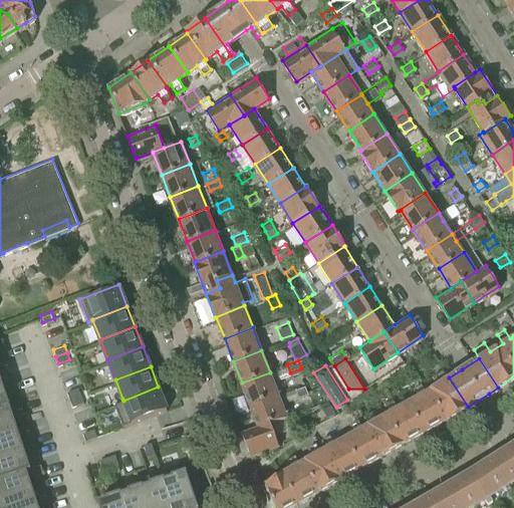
[(447,421),(468,407),(449,377),(443,368),(433,375),(439,385),(429,391),(446,418),(446,419),(447,421)]
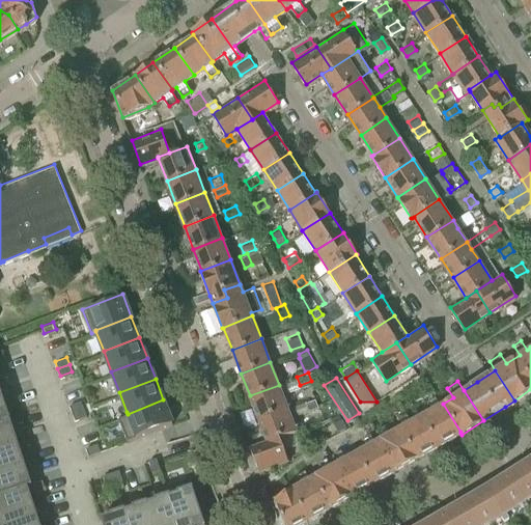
[(258,417),(287,407),(279,385),(250,395),(258,417)]
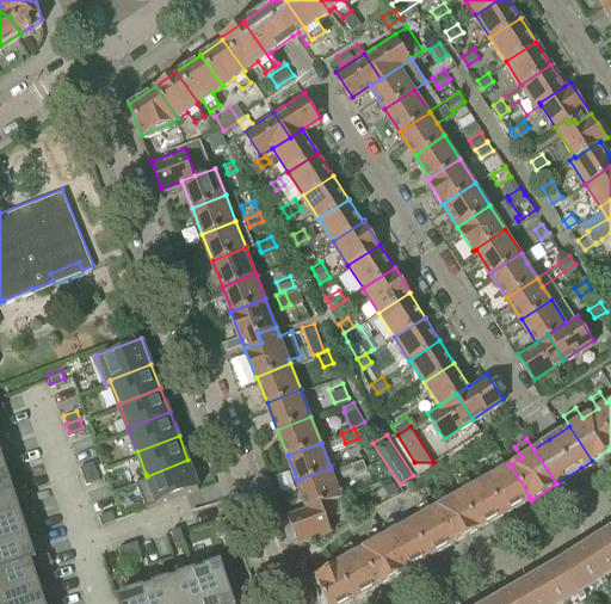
[(0,482),(11,480),(11,478),(5,461),(18,456),(14,448),(1,451),(2,454),(0,454),(0,482)]
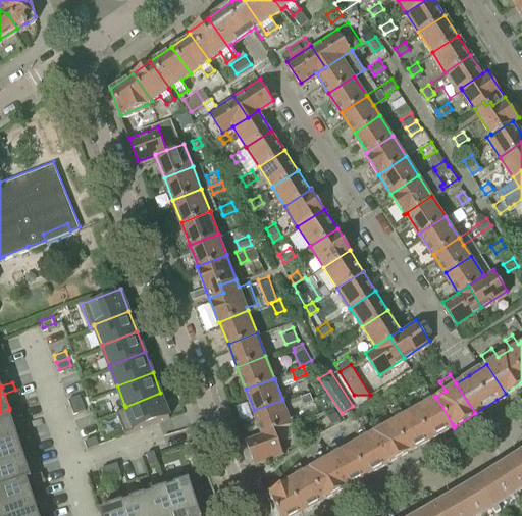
[(409,450),(453,425),(453,424),(435,397),(432,399),(427,389),(420,393),(425,403),(404,415),(399,405),(390,409),(397,419),(393,421),(408,449),(409,450)]
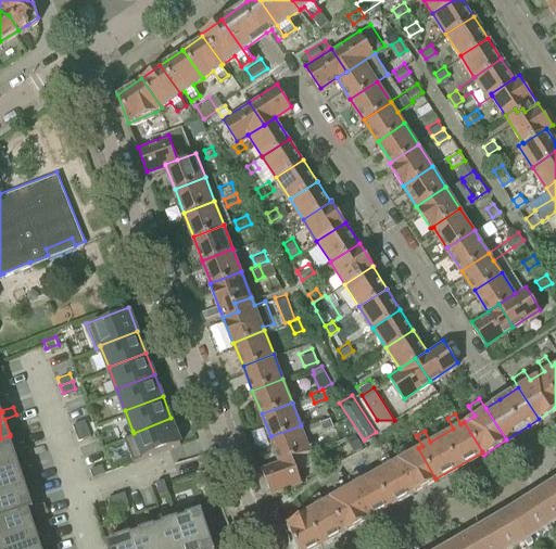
[(72,422),(75,430),(87,425),(85,418),(72,422)]
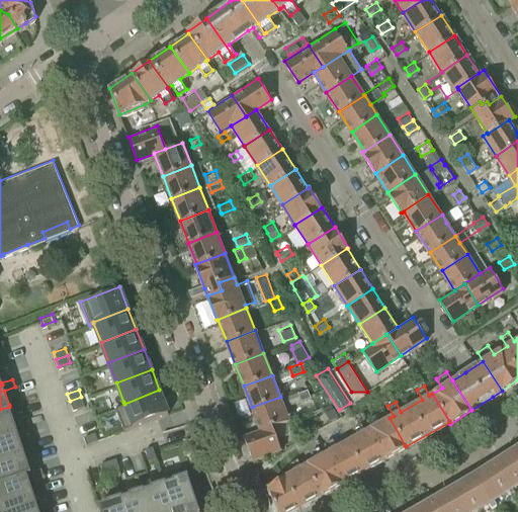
[(124,404),(123,402),(114,406),(123,428),(168,411),(159,390),(124,404)]
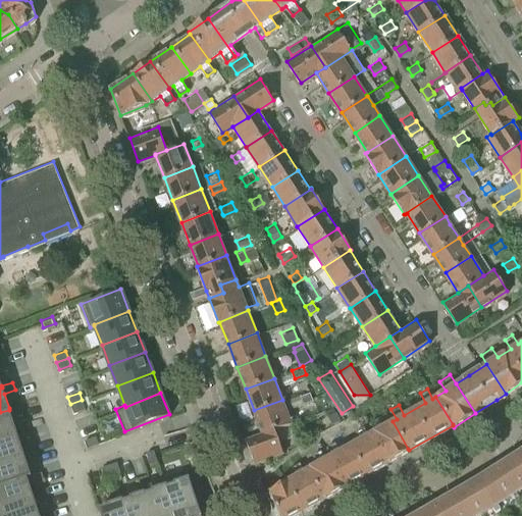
[(85,407),(82,400),(70,404),(73,411),(85,407)]
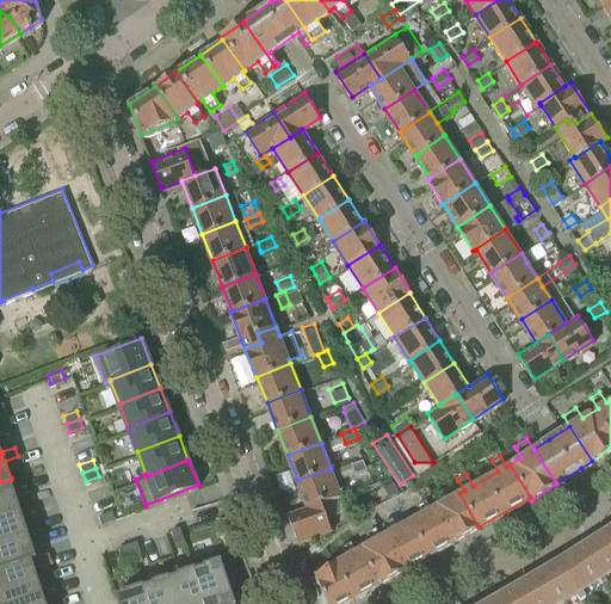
[(321,501),(341,495),(331,468),(297,480),(307,506),(307,507),(321,501)]
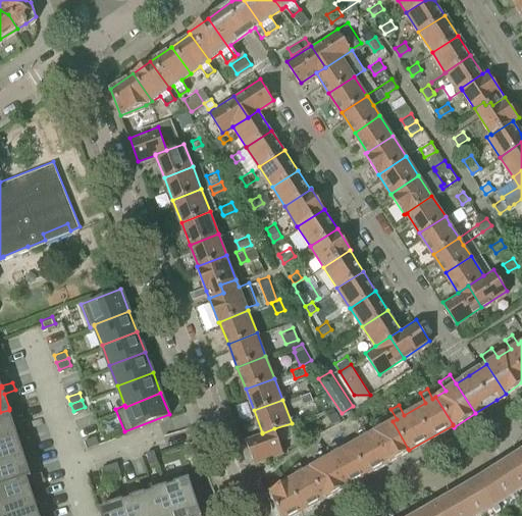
[(0,412),(0,437),(16,432),(16,430),(11,416),(22,412),(20,404),(9,408),(9,410),(0,412)]
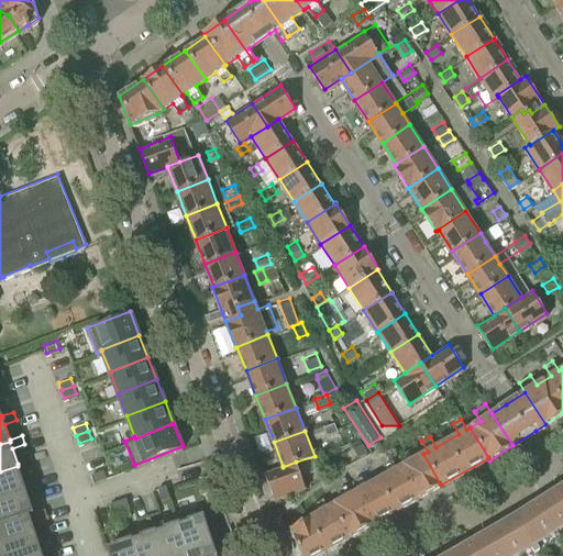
[(353,446),(357,455),(366,449),(362,441),(353,446)]
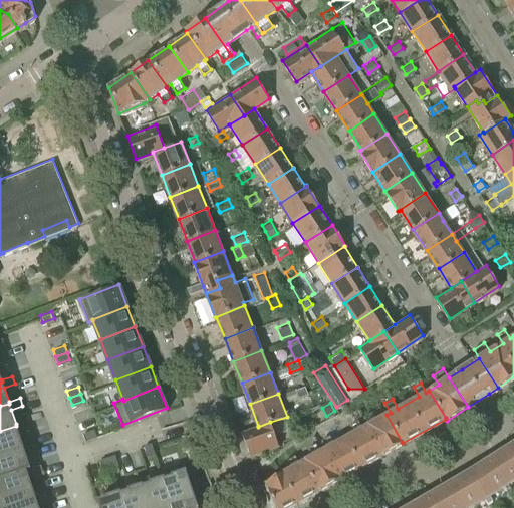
[(381,453),(402,442),(387,415),(376,420),(371,411),(363,415),(369,425),(366,426),(381,453)]
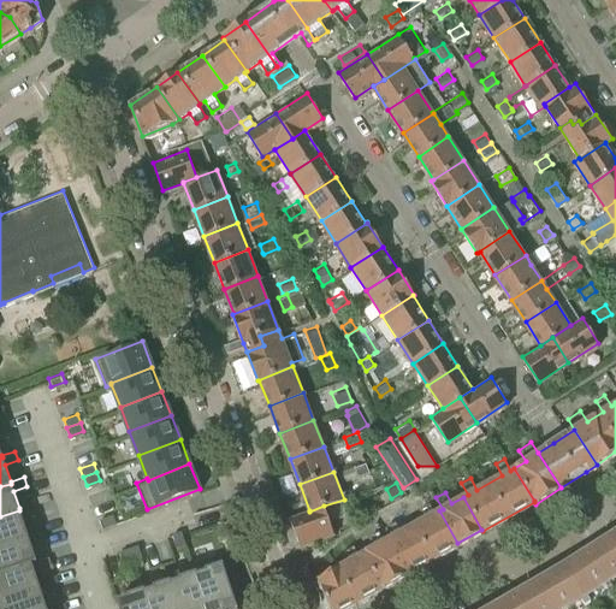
[(344,500),(324,506),(329,519),(348,512),(344,500)]
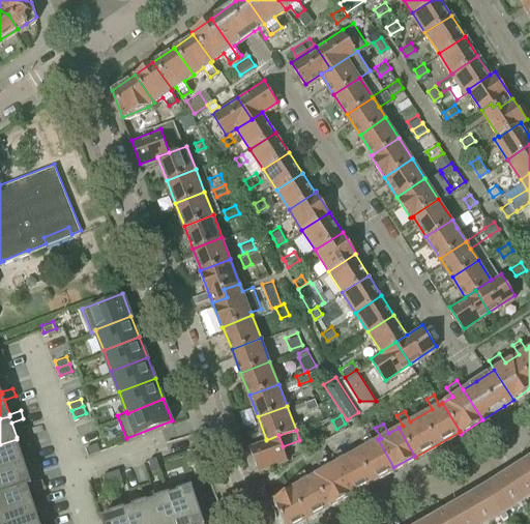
[(337,462),(334,464),(350,492),(350,493),(394,468),(393,467),(378,439),(375,441),(369,431),(361,436),(366,445),(346,458),(340,447),(331,453),(337,462)]
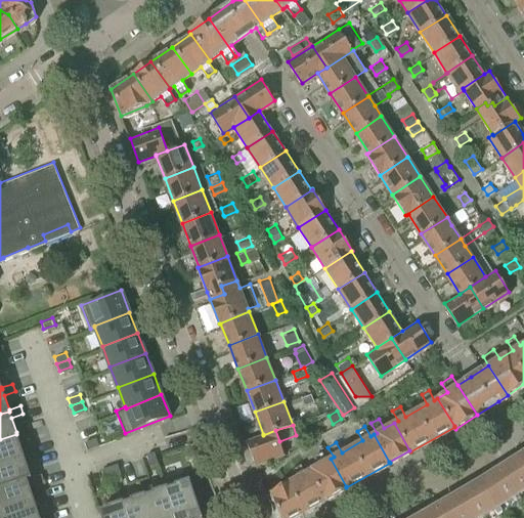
[(24,454),(18,439),(30,436),(28,428),(16,432),(16,434),(0,439),(0,464),(24,456),(24,454)]
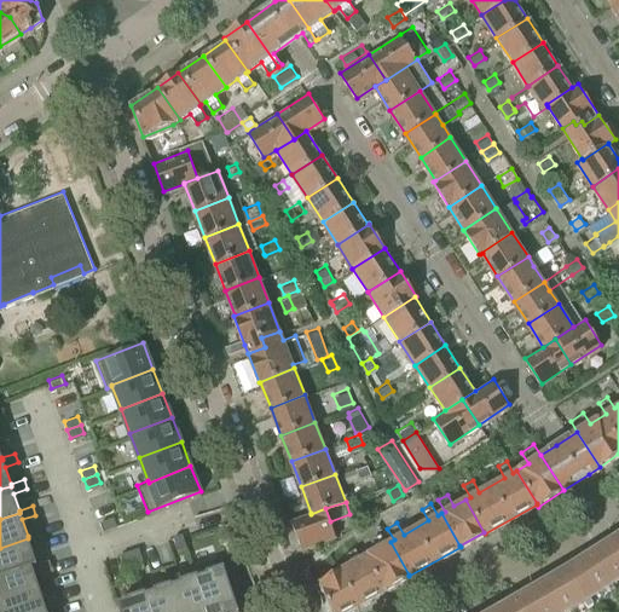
[(336,536),(330,521),(325,508),(311,514),(311,513),(290,520),(301,548),(336,536)]
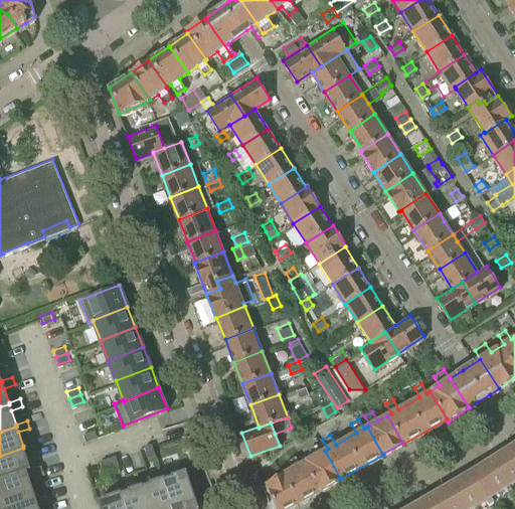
[(82,433),(86,440),(97,436),(95,429),(82,433)]
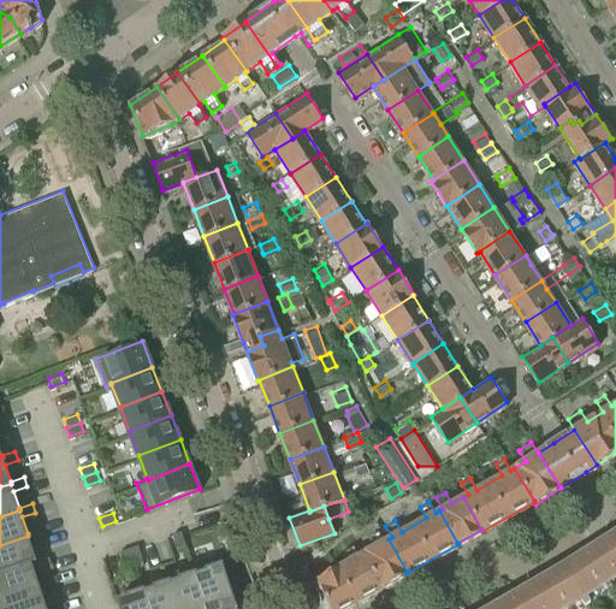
[(615,526),(479,608),(574,608),(591,599),(615,583),(615,526)]
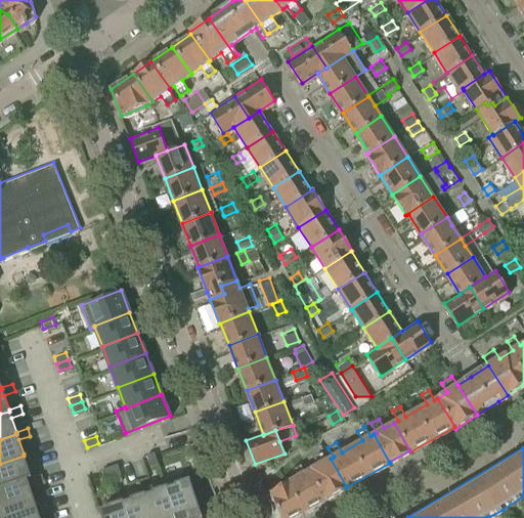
[(154,449),(146,452),(150,464),(158,462),(154,449)]
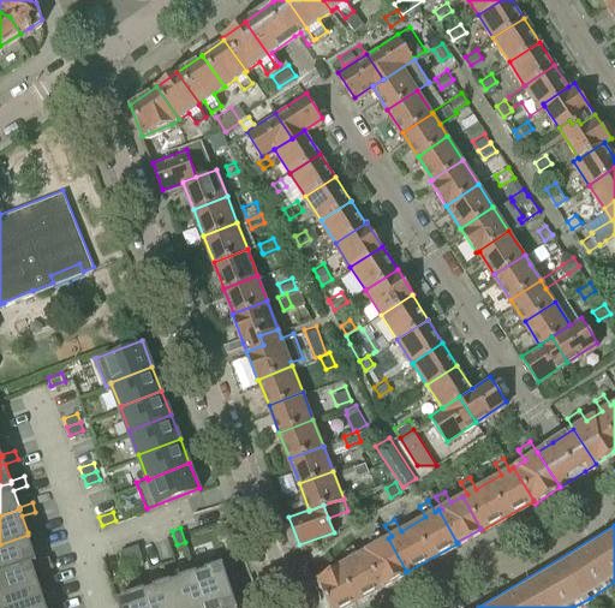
[(36,558),(30,542),(43,537),(41,529),(28,532),(28,535),(0,544),(0,571),(36,560),(36,558)]
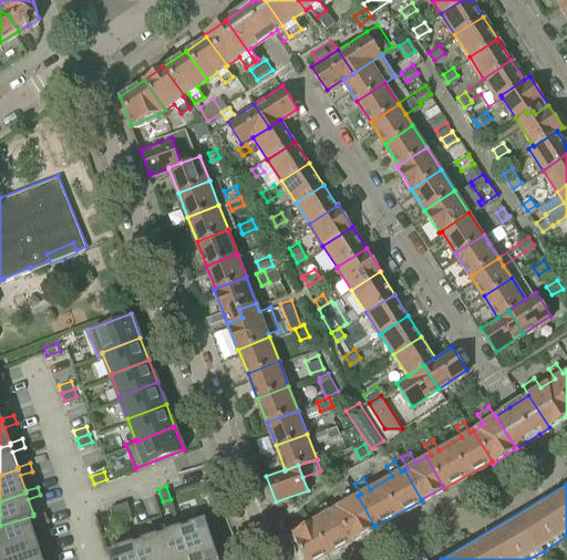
[(351,539),(374,526),(358,496),(354,498),(348,487),(340,491),(346,503),(333,509),(351,539)]
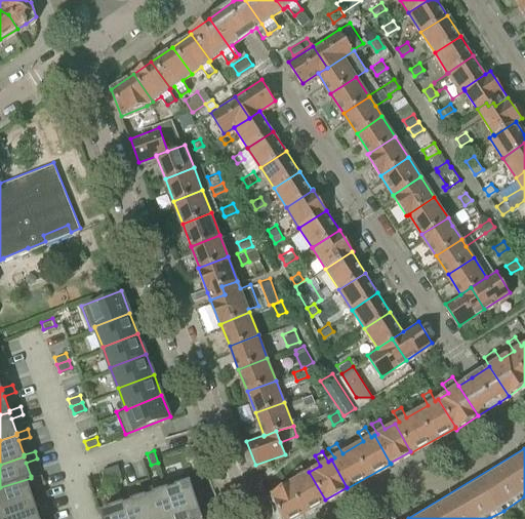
[(110,466),(114,477),(121,474),(117,463),(110,466)]
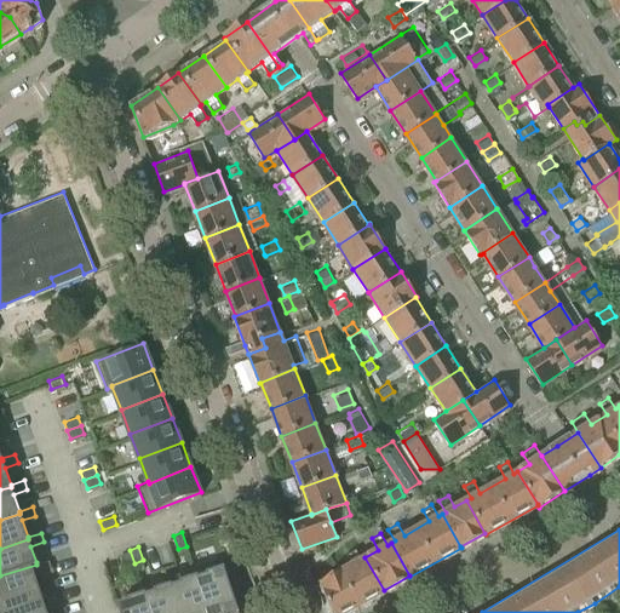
[(352,565),(339,572),(359,606),(385,590),(384,590),(365,557),(362,559),(356,548),(346,553),(352,565)]
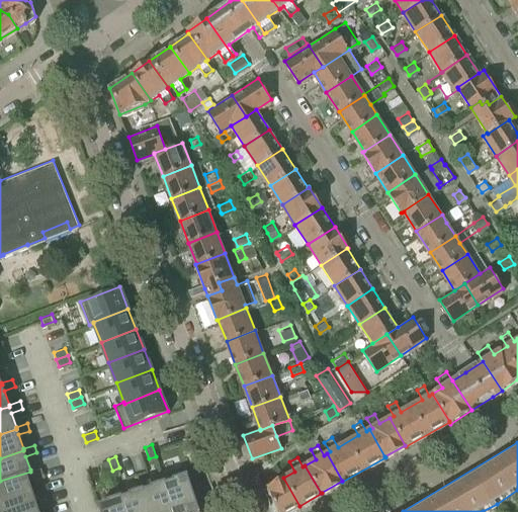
[(108,459),(101,461),(104,473),(112,471),(108,459)]
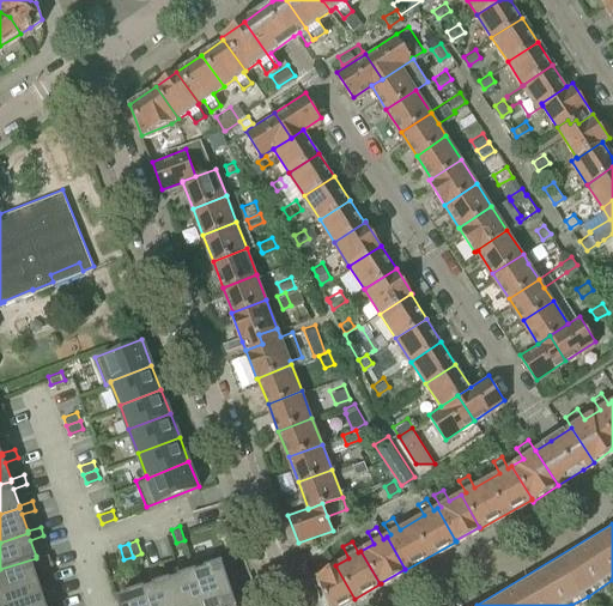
[(194,569),(206,605),(236,605),(226,574),(241,569),(232,545),(189,559),(193,570),(194,569)]
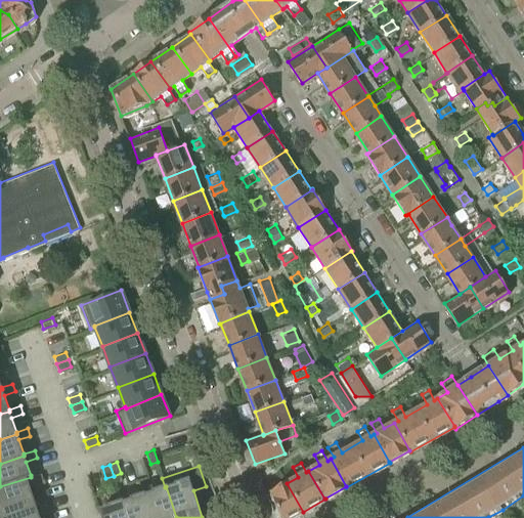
[(0,510),(34,500),(33,498),(29,484),(33,483),(44,479),(42,472),(31,475),(31,477),(0,486),(0,510)]
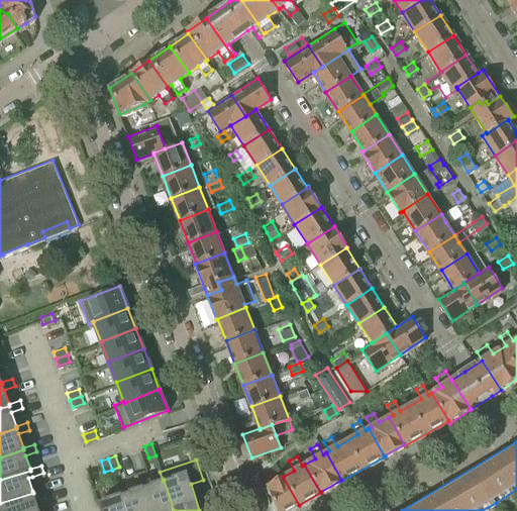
[(268,485),(264,487),(272,510),(287,510),(299,505),(283,477),(277,481),(271,471),(263,476),(268,485)]
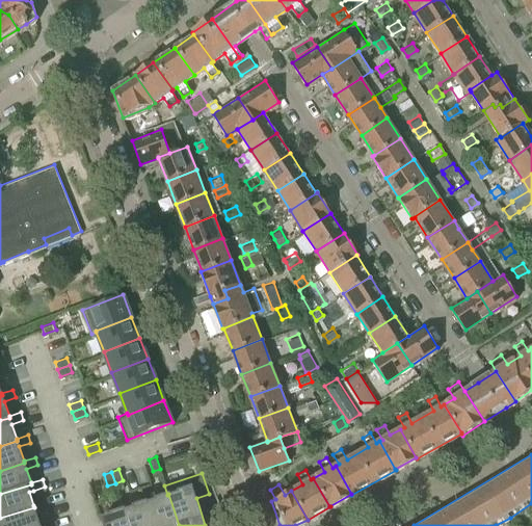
[(155,500),(148,503),(147,503),(154,525),(179,525),(168,494),(167,495),(154,499),(155,500)]
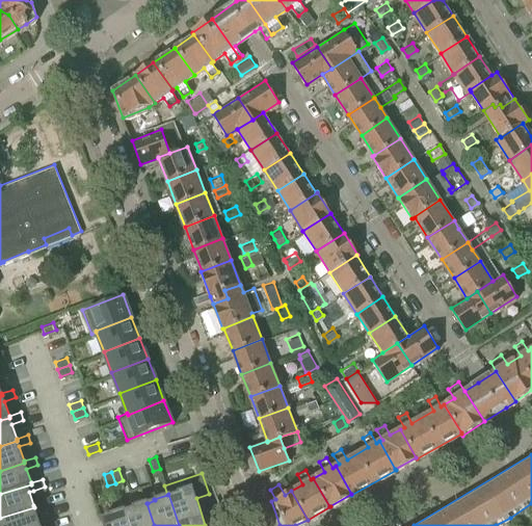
[(0,518),(0,525),(40,525),(36,514),(48,509),(45,501),(33,505),(34,507),(0,518)]
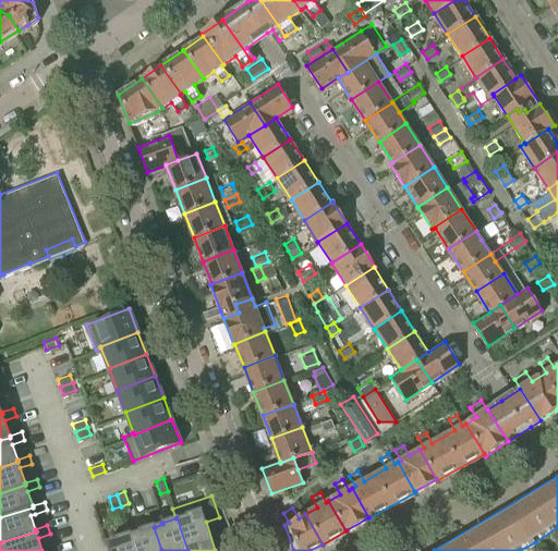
[(130,535),(135,550),(161,550),(154,527),(155,527),(154,525),(138,530),(138,533),(131,535),(130,535)]
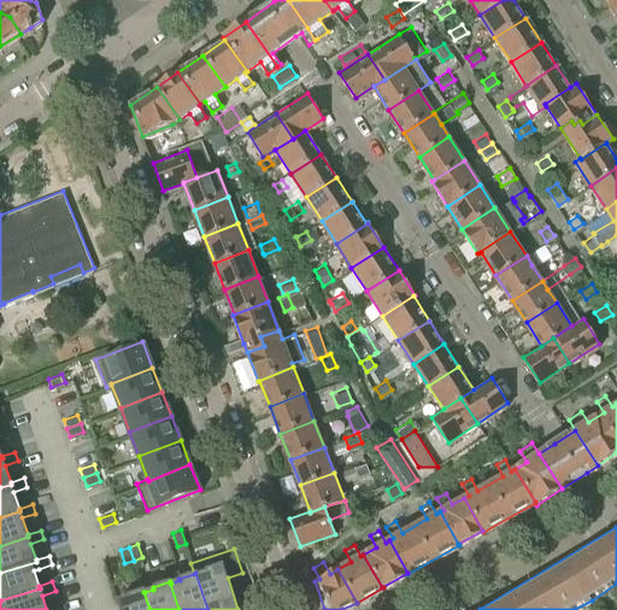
[(119,609),(150,609),(144,592),(145,592),(145,590),(127,596),(127,598),(117,602),(119,609)]
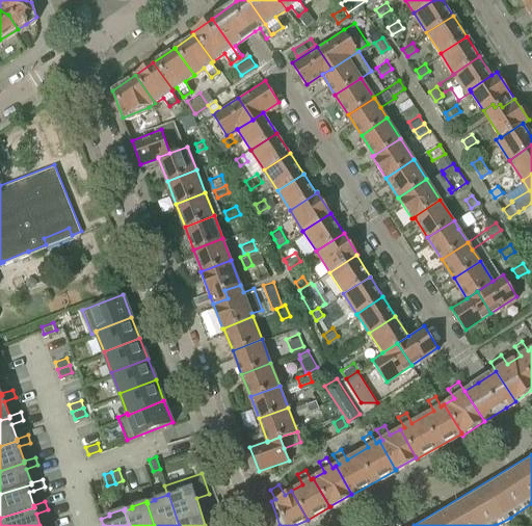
All buildings are outlined.
